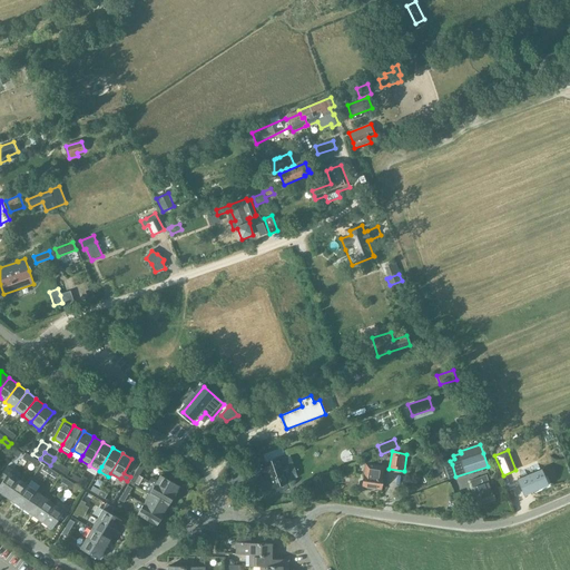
[(266,463),(263,465),(266,477),(271,487),(287,480),(292,479),(284,457),(279,459),(279,457),(266,461),(266,463)]
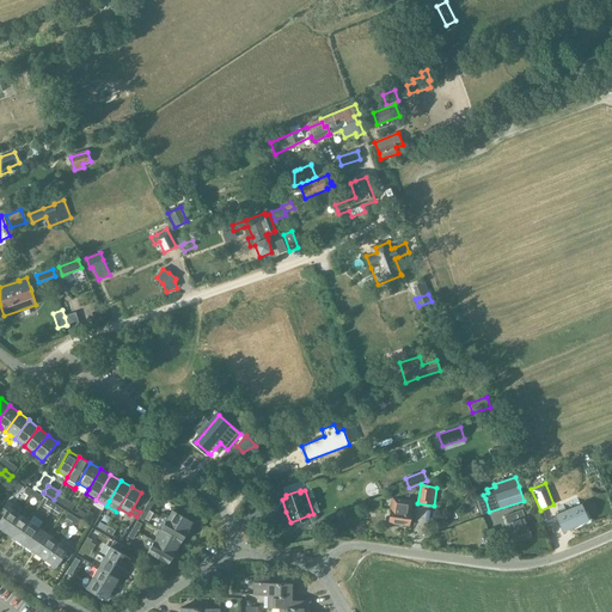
[(54,500),(63,506),(68,500),(57,494),(54,500)]
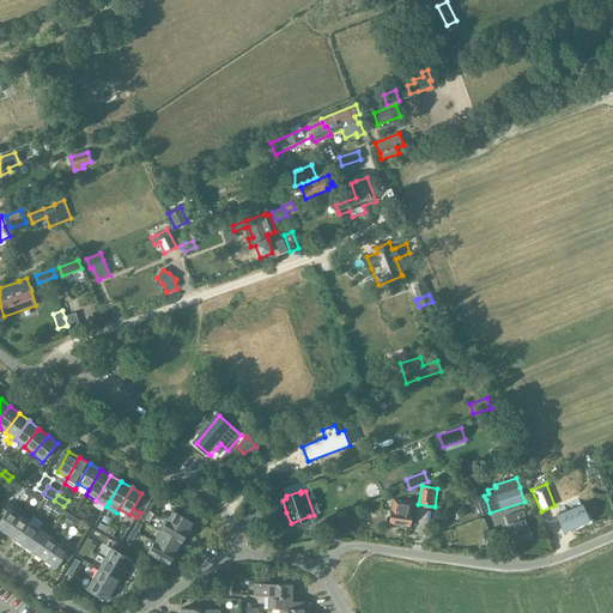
[(413,502),(394,498),(389,523),(410,526),(413,502)]
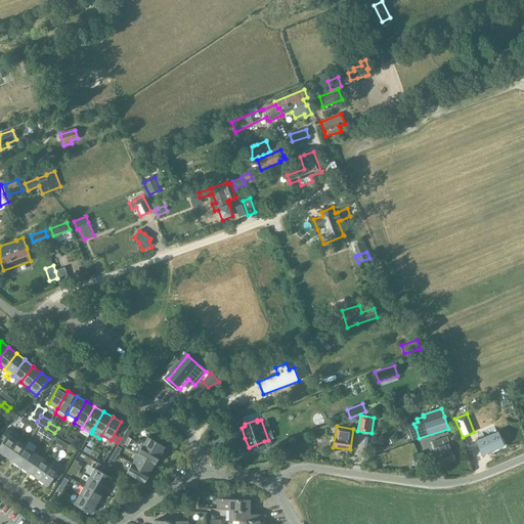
[(224,432),(220,427),(212,433),(216,438),(224,432)]
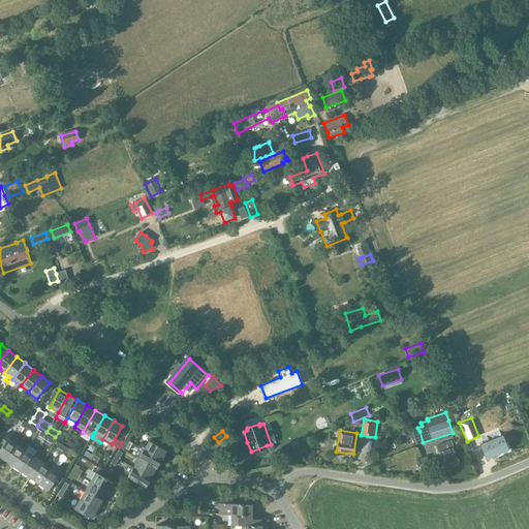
[(59,432),(55,437),(62,441),(65,436),(59,432)]
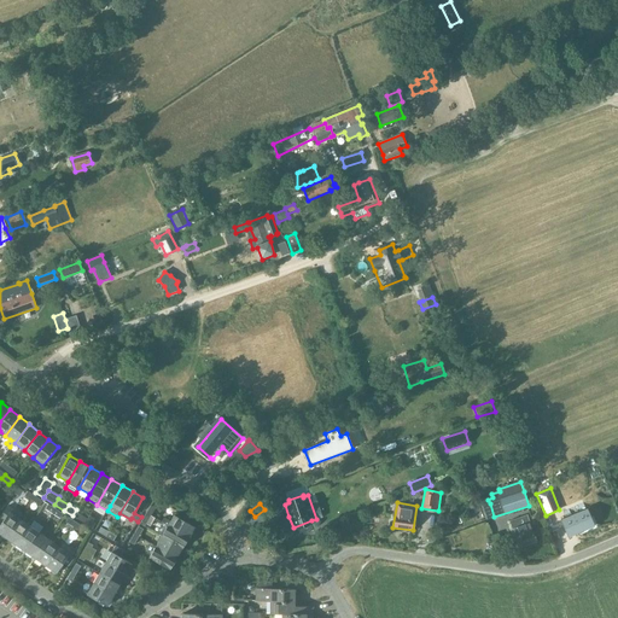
[(0,525),(0,534),(6,538),(19,519),(12,514),(15,511),(7,507),(0,517),(0,519),(3,522),(0,525)]
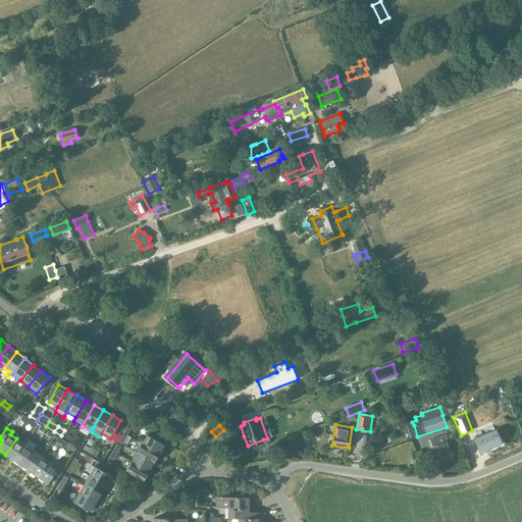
[(480,455),(503,446),(497,430),(474,439),(480,455)]
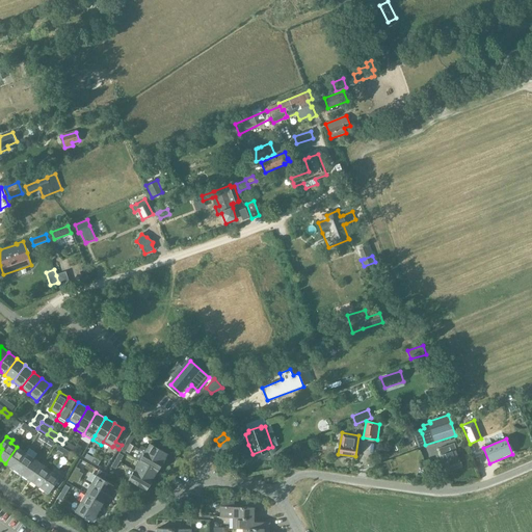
[(130,445),(126,443),(122,449),(126,451),(130,453),(134,447),(130,445)]
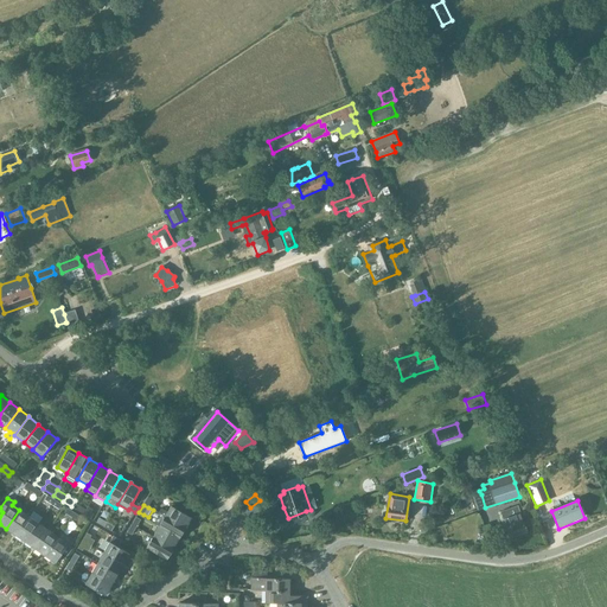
[(171,506),(165,517),(185,529),(191,518),(171,506)]
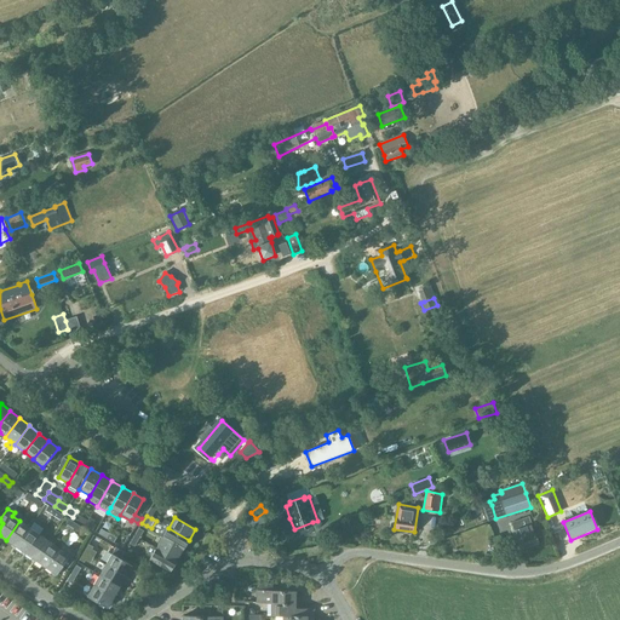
[(529,517),(511,523),(521,550),(539,544),(529,517)]
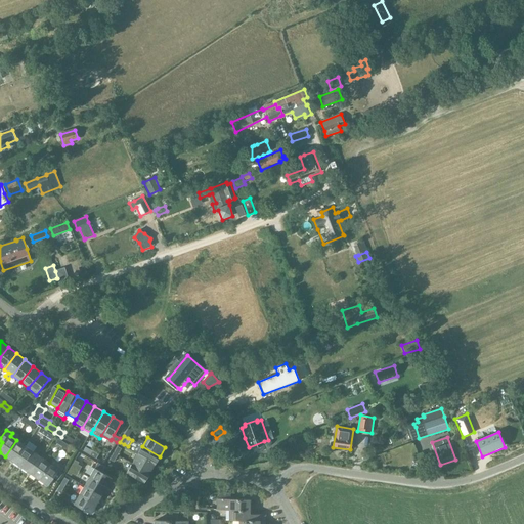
[(5,456),(14,463),(26,446),(16,440),(5,456)]
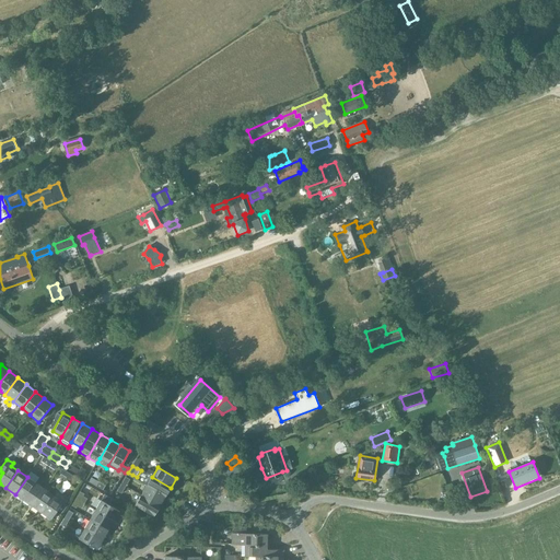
[(80,470),(77,475),(84,479),(86,475),(80,470)]
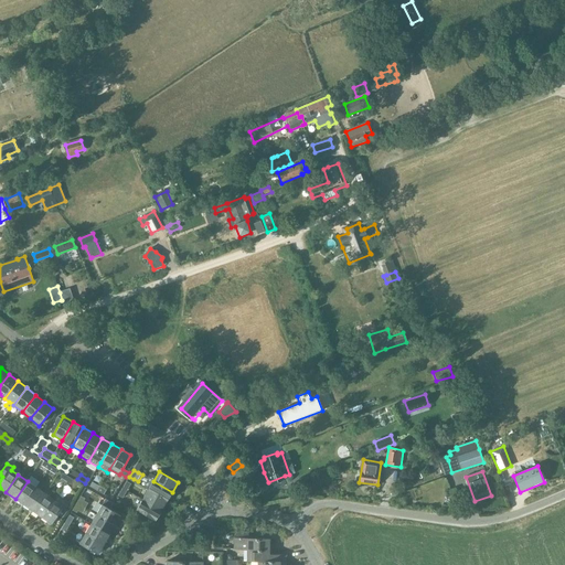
[(16,499),(24,505),(36,488),(28,481),(16,499)]
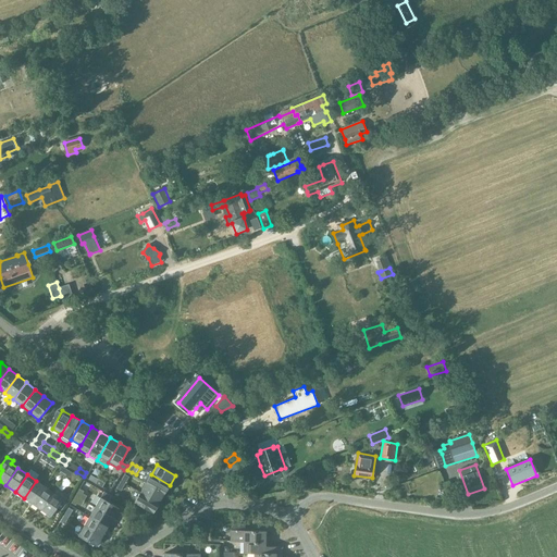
[(151,474),(146,484),(164,494),(170,485),(151,474)]
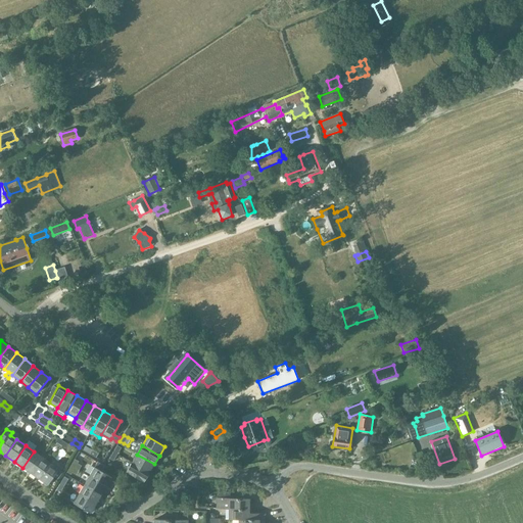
[(22,468),(31,473),(42,458),(34,452),(22,468)]
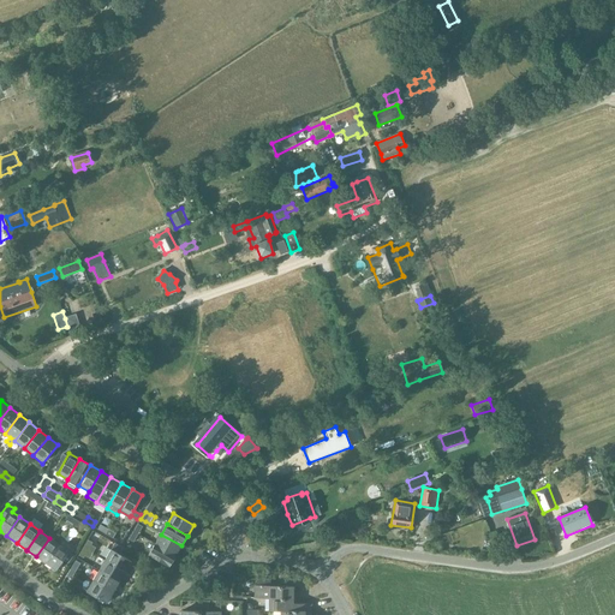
[(161,535),(155,544),(175,556),(181,545),(161,535)]
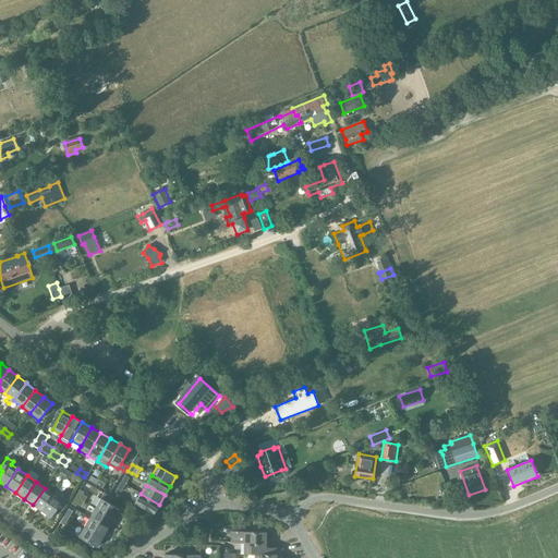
[(33,505),(41,511),(53,494),(45,488),(33,505)]
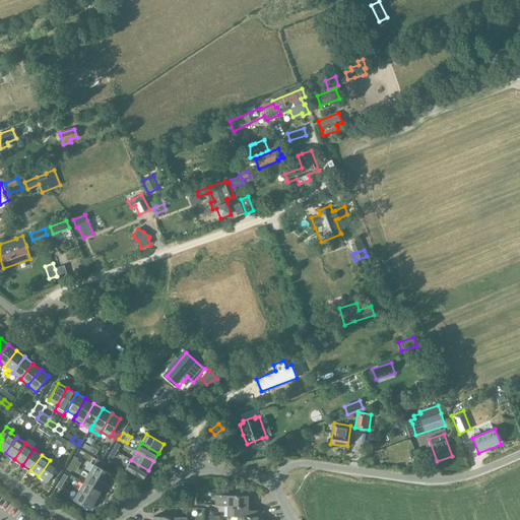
[(50,460),(39,476),(48,482),(54,472),(58,475),(65,464),(53,456),(50,460)]
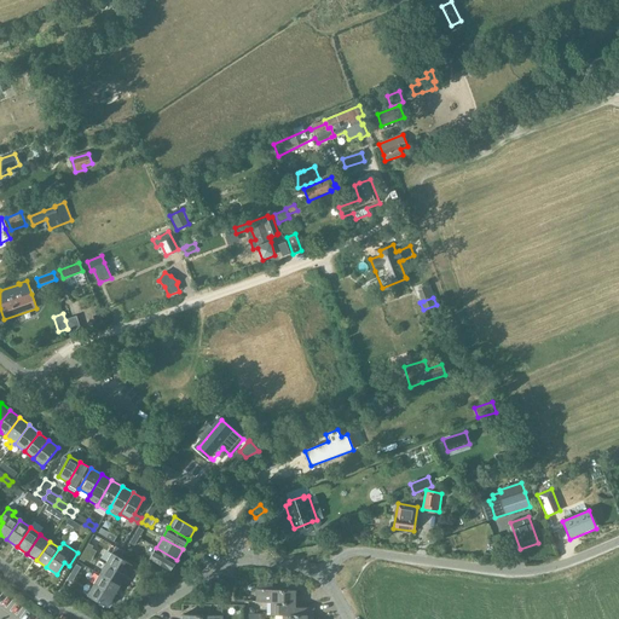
[(88,544),(84,551),(88,554),(92,556),(96,551),(92,549),(93,547),(88,544)]
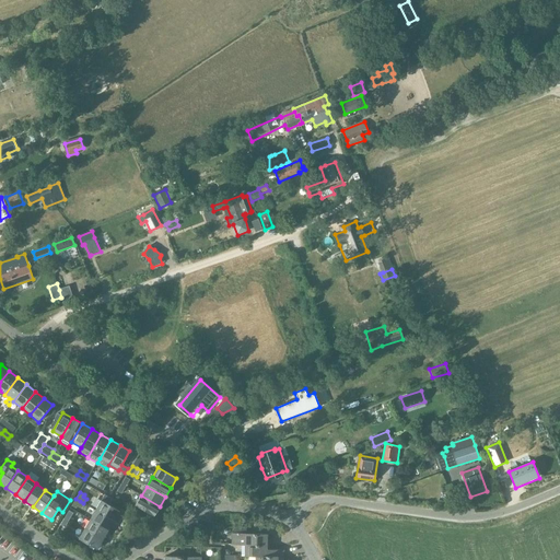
[(160,506),(141,496),(136,505),(154,516),(160,506)]
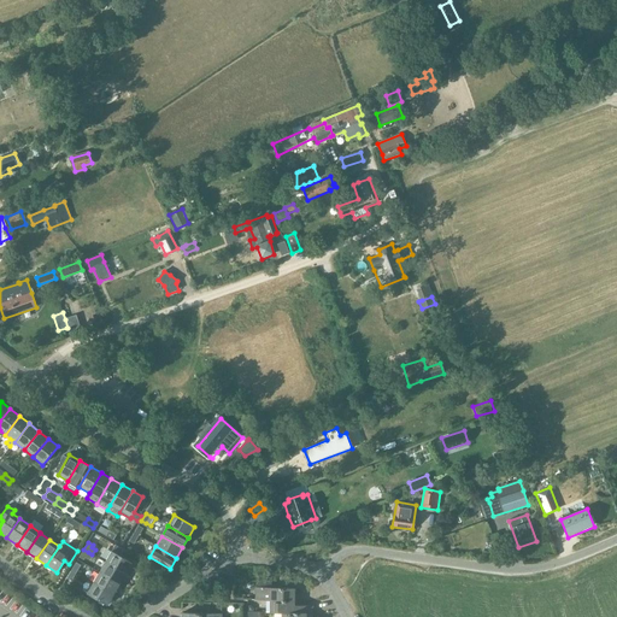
[(111,552),(105,563),(125,574),(131,563),(111,552)]
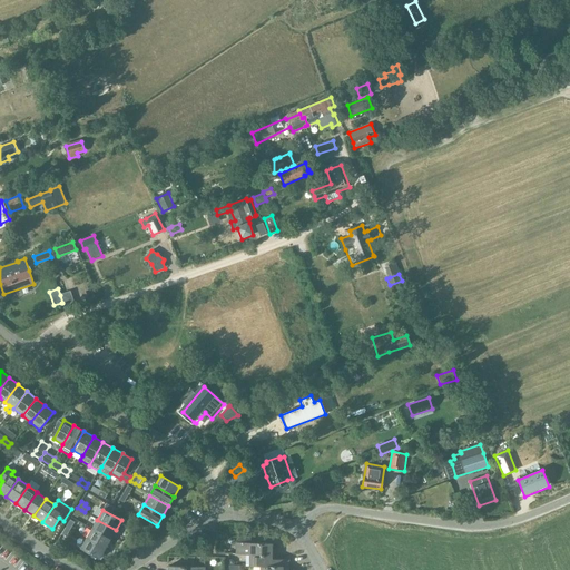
[(97,520),(91,529),(110,540),(116,530),(97,520)]
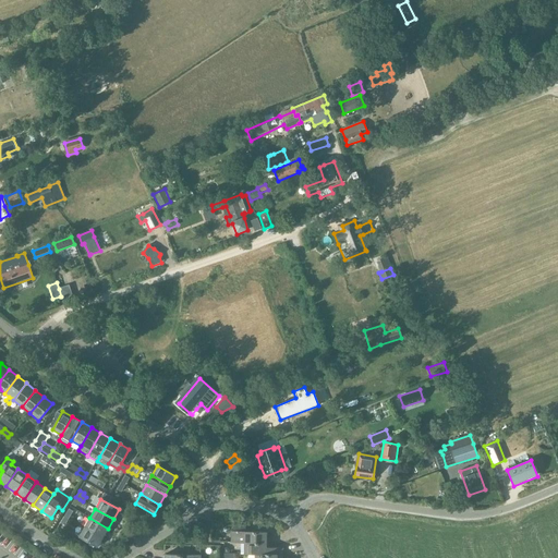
[(89,518),(84,528),(102,537),(108,529),(89,518)]
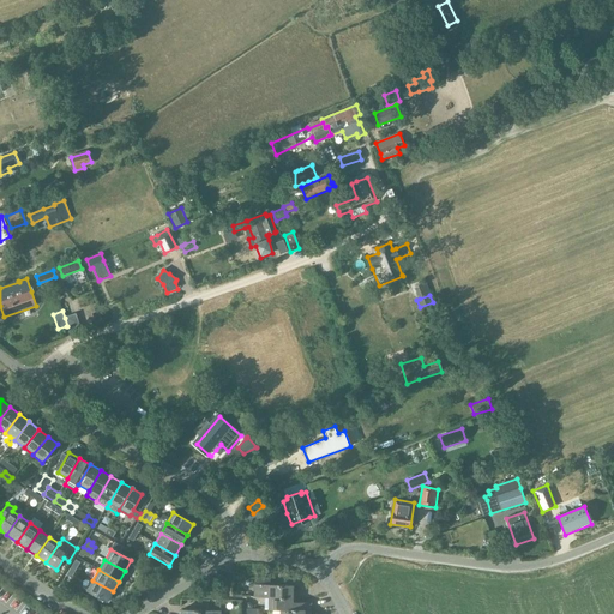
[(254,599),(265,599),(268,599),(268,597),(293,599),(293,585),(269,585),(270,578),(258,578),(257,583),(256,583),(256,585),(254,585),(254,599)]
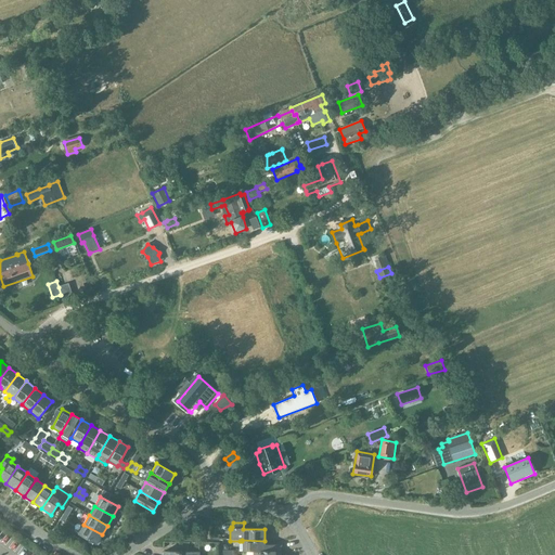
[(102,534),(84,525),(78,534),(97,544),(102,534)]
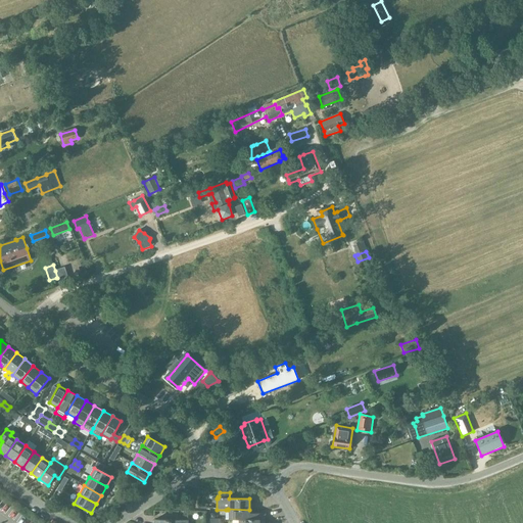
[(67,509),(79,515),(81,511),(68,506),(67,509)]
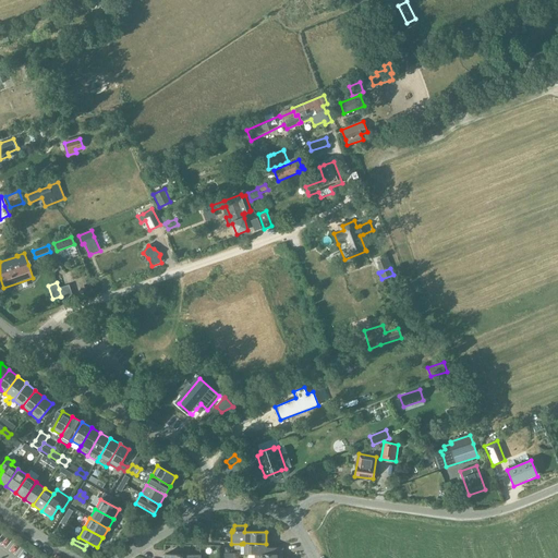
[(240,555),(254,555),(277,555),(283,555),(283,548),(266,548),(266,544),(243,543),(243,544),(241,544),(240,555)]
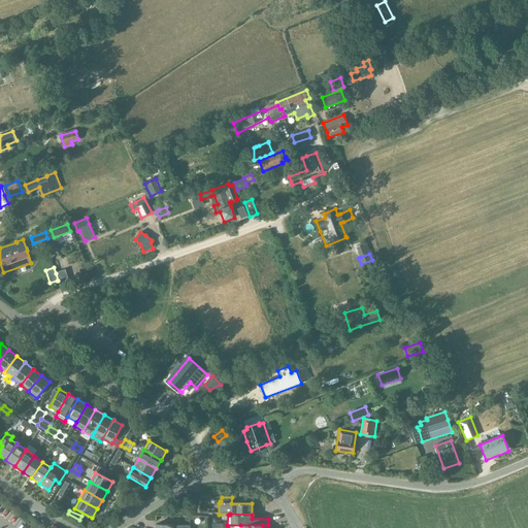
[(157,525),(156,527),(190,527),(190,525),(190,519),(182,519),(182,525),(157,525)]
